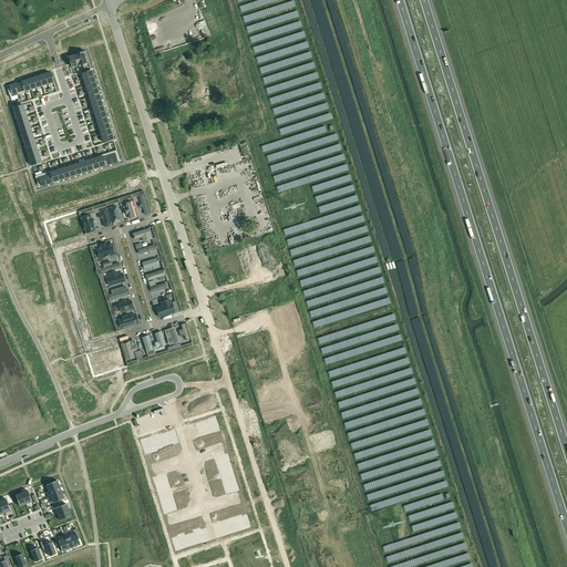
[(85,51),(80,53),(83,64),(84,64),(89,62),(85,51)]
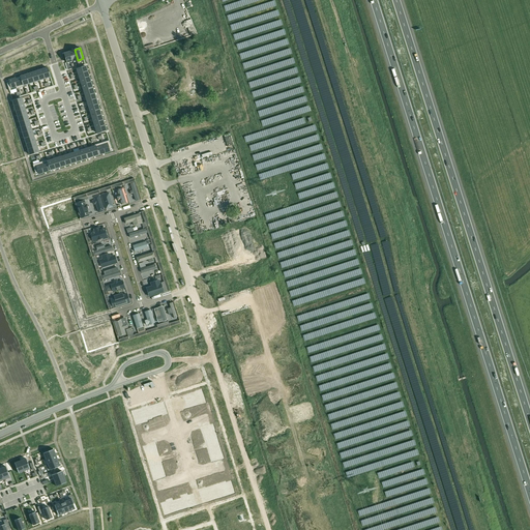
[(69,52),(64,54),(67,63),(72,61),(69,52)]
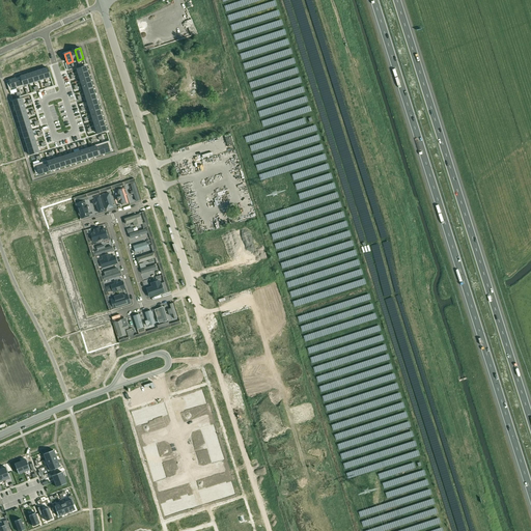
[(86,66),(77,70),(79,75),(87,72),(86,66)]
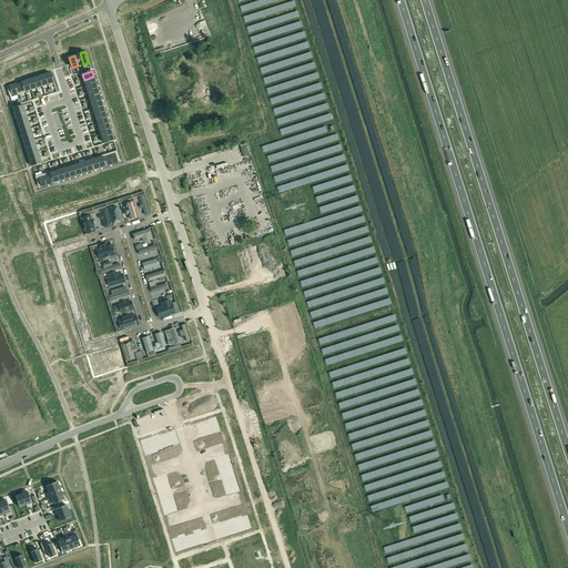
[(51,73),(44,74),(48,84),(53,82),(51,73)]
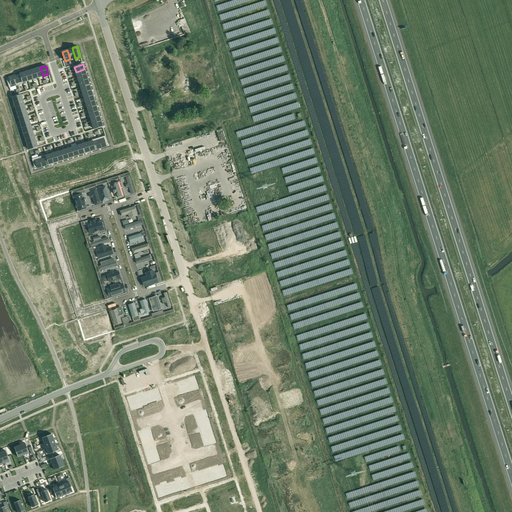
[(20,74),(13,76),(16,86),(23,84),(20,74)]
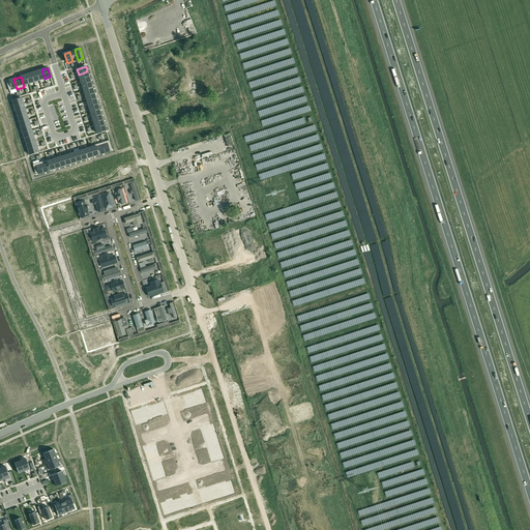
[(9,82),(7,83),(9,91),(17,89),(13,79),(8,81),(9,82)]
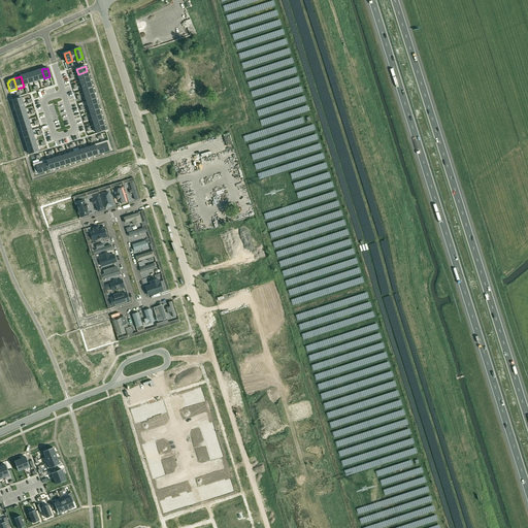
[(22,98),(12,101),(14,106),(23,103),(22,98)]
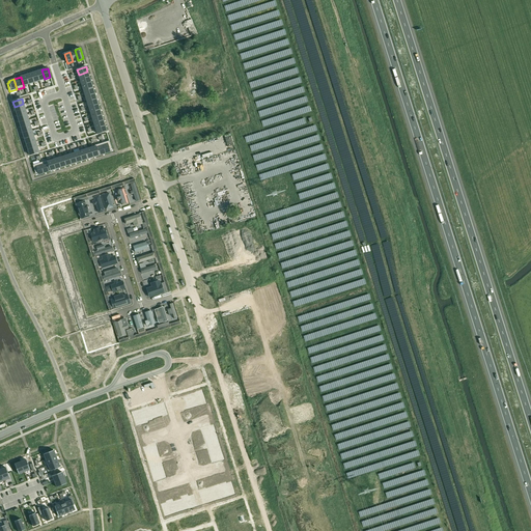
[(207,102),(198,105),(200,111),(210,108),(207,102)]
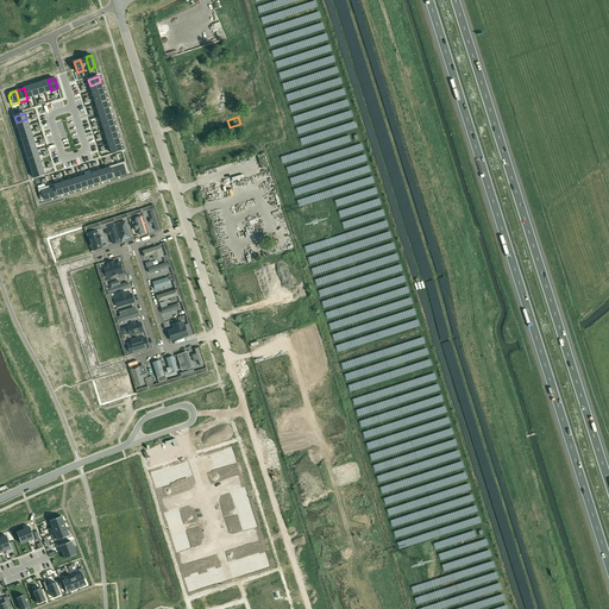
[(120,144),(110,148),(112,154),(123,150),(120,144)]
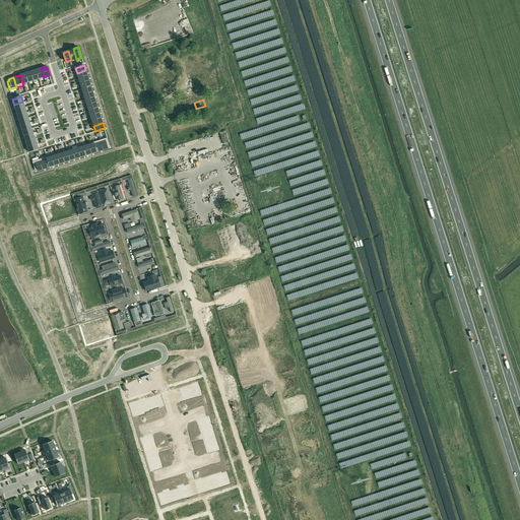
[(107,138),(100,140),(103,150),(108,148),(108,146),(110,146),(107,138)]
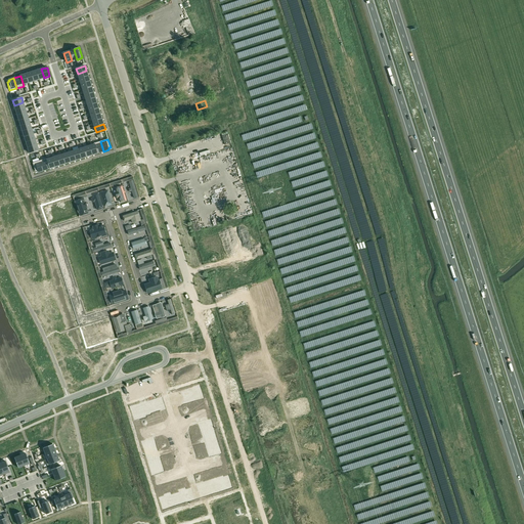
[(100,141),(94,143),(97,154),(103,151),(100,141)]
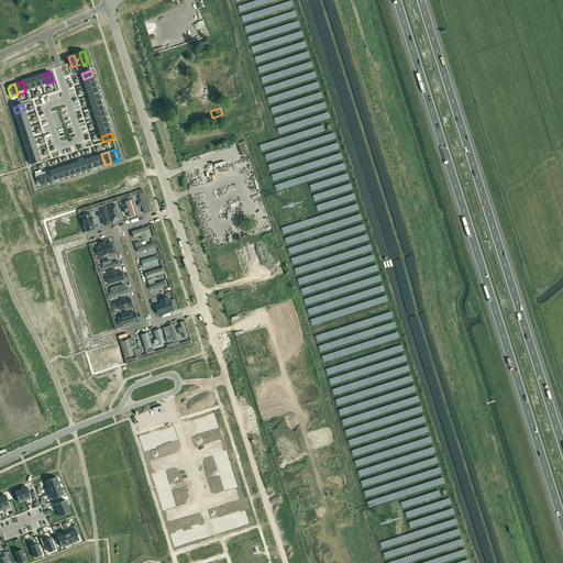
[(40,155),(30,158),(32,165),(41,162),(40,155)]
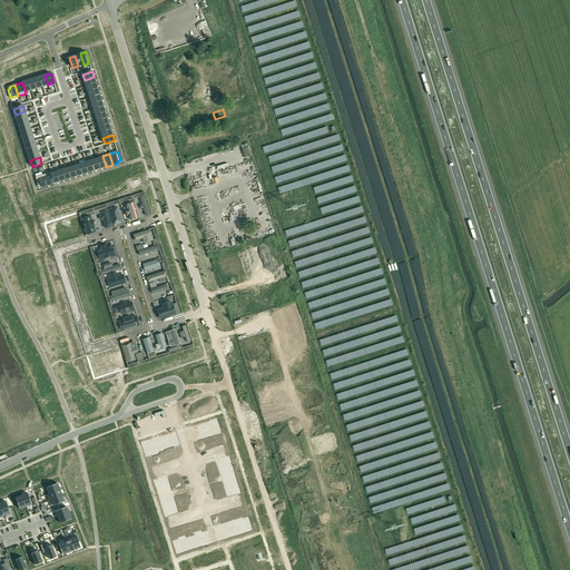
[(51,173),(50,173),(55,183),(60,182),(57,172),(51,174),(51,173)]
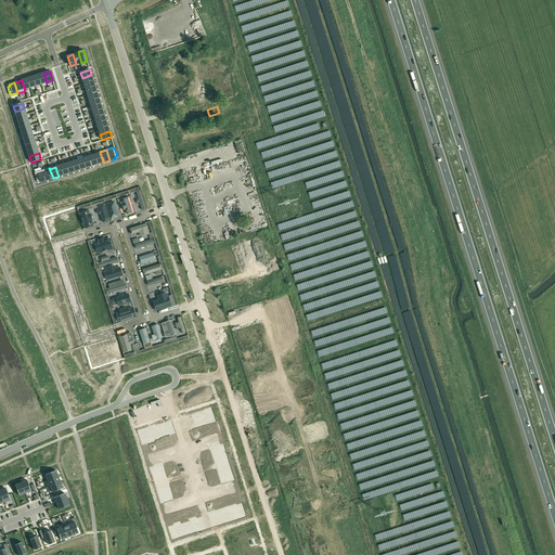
[(49,168),(42,170),(46,181),(53,178),(49,168)]
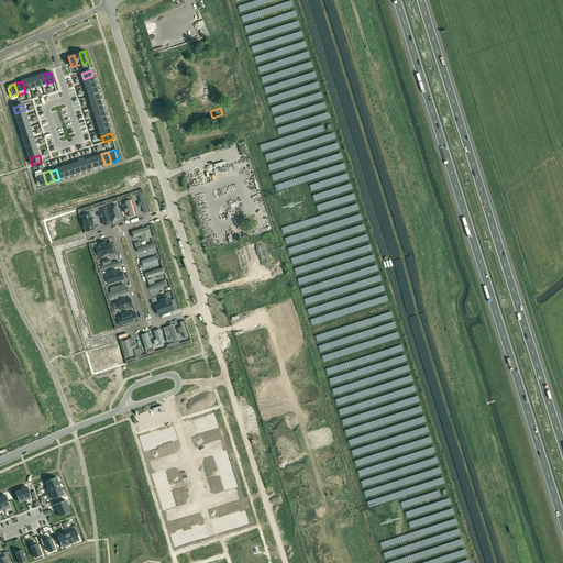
[(43,173),(35,175),(37,184),(41,183),(41,185),(46,184),(43,173)]
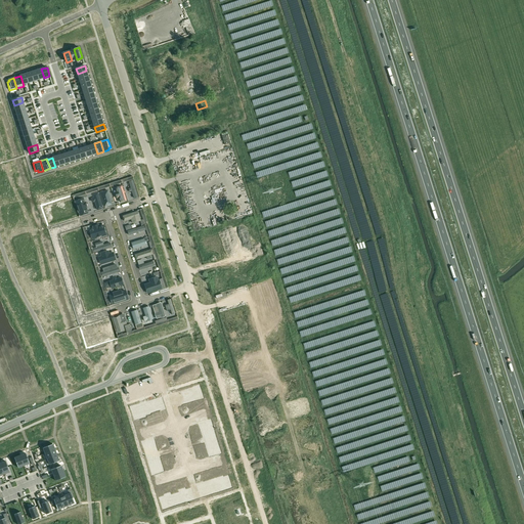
[(129,182),(134,200),(139,198),(134,181),(129,182)]
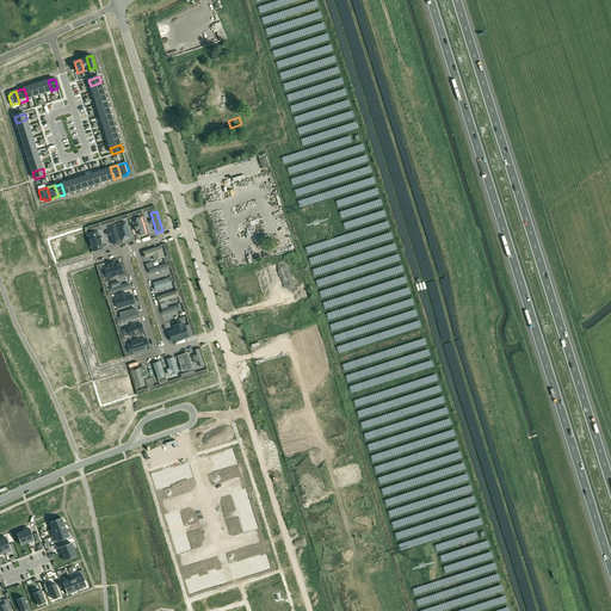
[(136,217),(130,220),(135,239),(141,238),(136,217)]
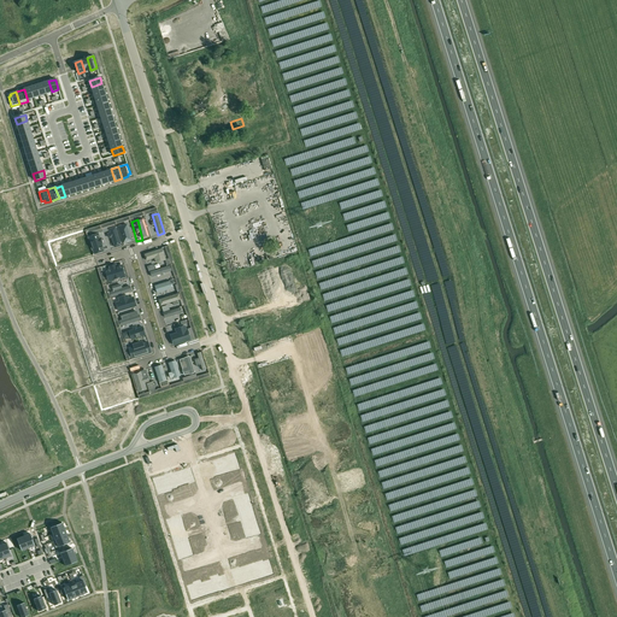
[(129,245),(123,224),(117,225),(123,246),(129,245)]
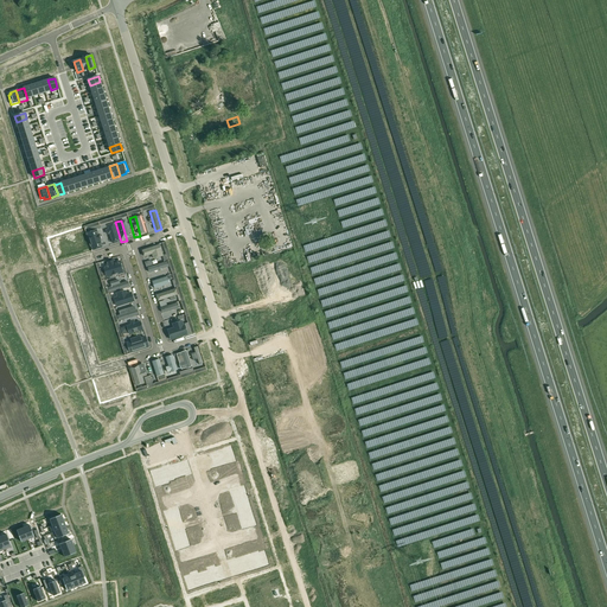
[(107,225),(112,244),(120,242),(114,223),(107,225)]
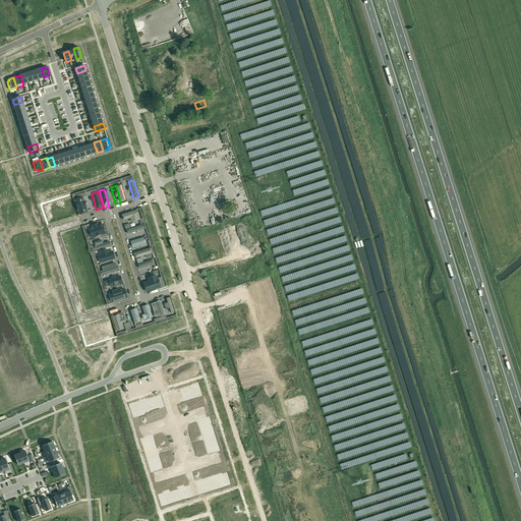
[(83,197),(74,199),(78,215),(88,213),(83,197)]
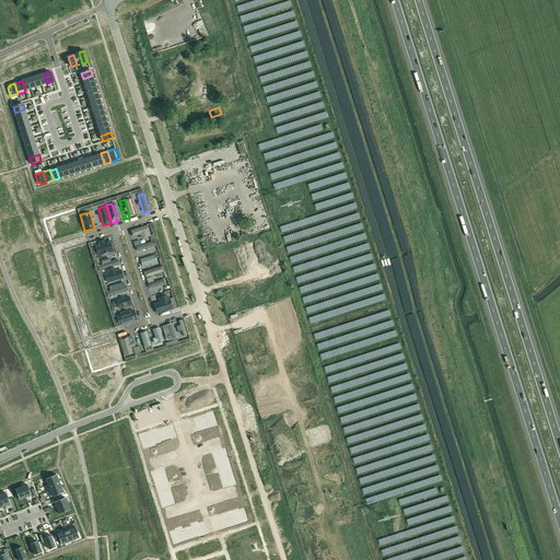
[(152,236),(148,225),(131,231),(133,237),(141,235),(142,240),(152,236)]
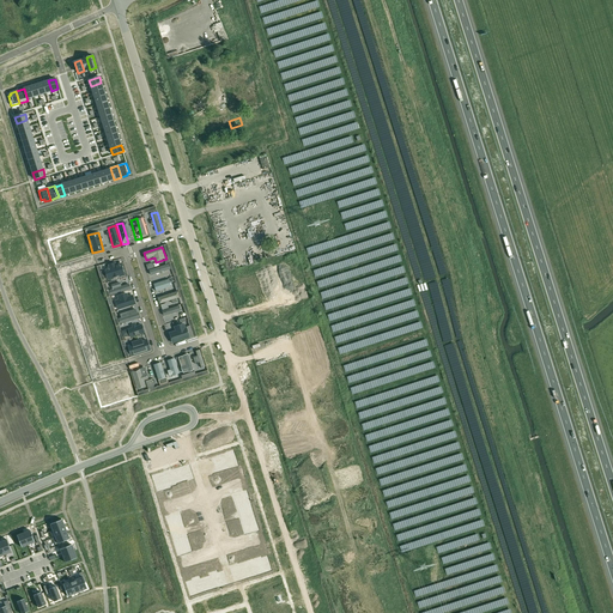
[(122,267),(104,273),(107,281),(125,275),(122,267)]
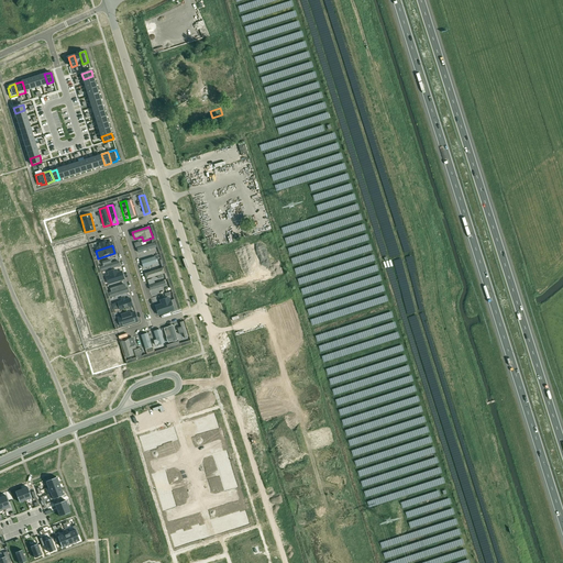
[(139,256),(156,251),(155,245),(138,251),(139,256)]
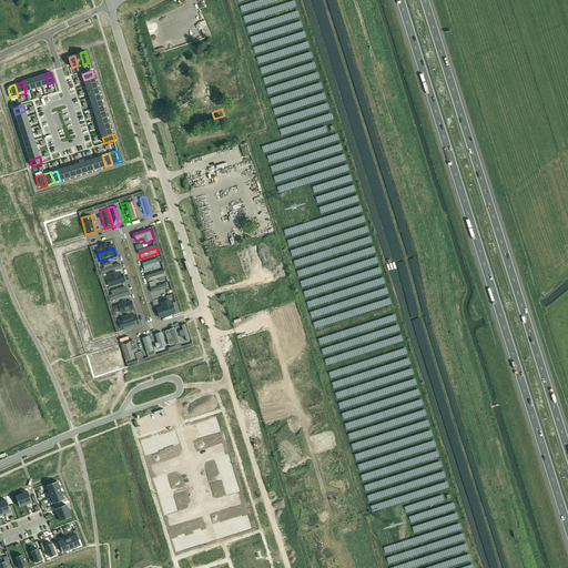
[(144,272),(160,266),(158,260),(142,264),(144,272)]
